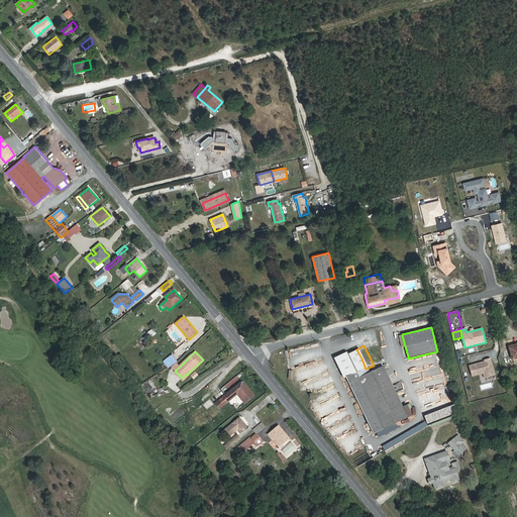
[(384,366),(377,351),(369,355),(374,366),(376,370),(383,367),(384,366)]
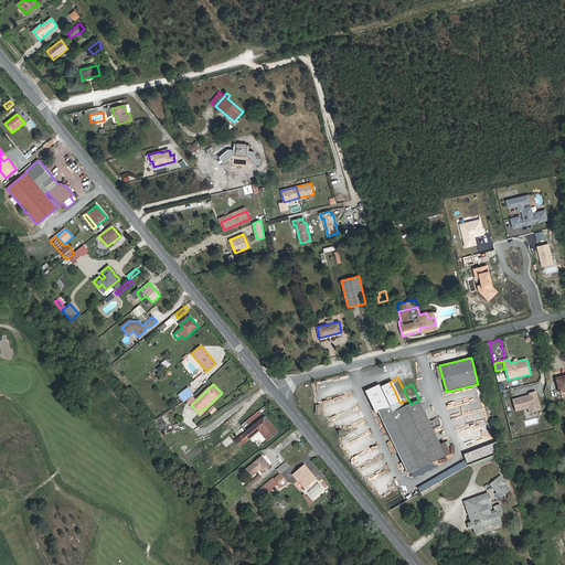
[(191,397),(193,396),(194,395),(188,387),(179,395),(184,402),(191,397)]
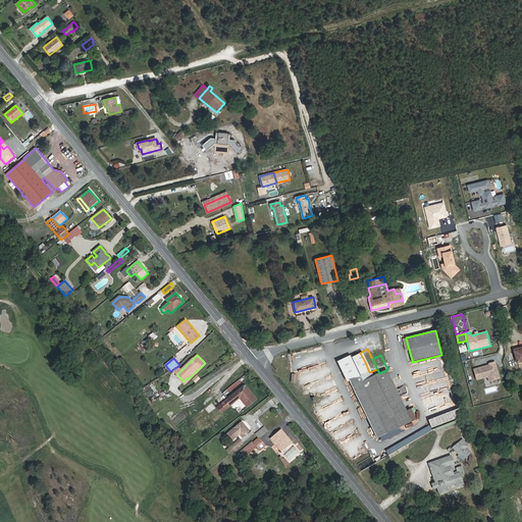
[(369,372),(365,362),(357,366),(361,376),(369,372)]
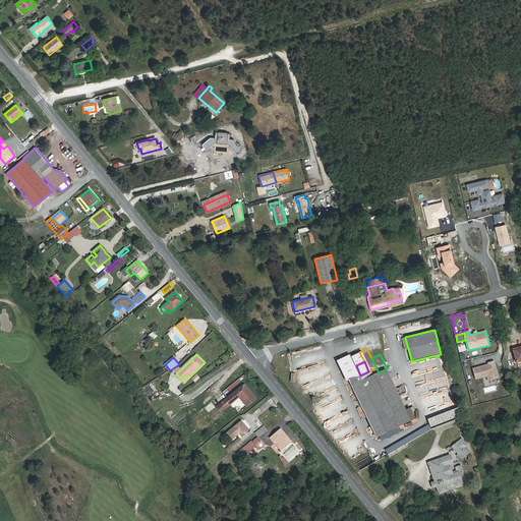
[(495,361),(488,363),(488,364),(472,369),(475,380),(486,377),(488,382),(500,379),(495,361)]
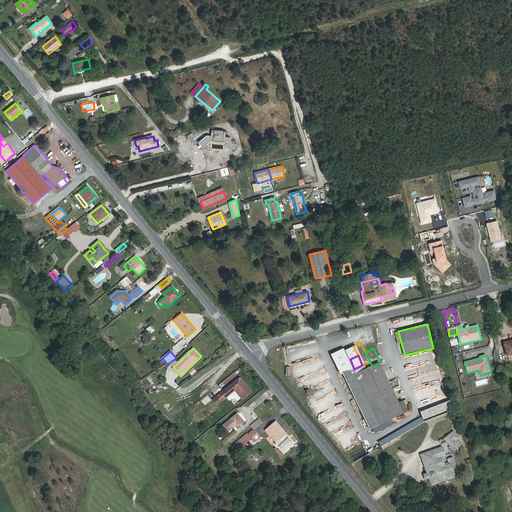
[(427,365),(425,359),(413,363),(415,369),(427,365)]
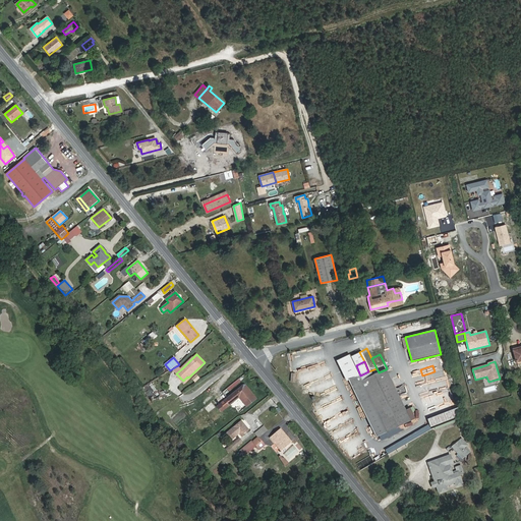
[(406,410),(386,369),(379,372),(362,381),(387,432),(410,421),(406,410)]
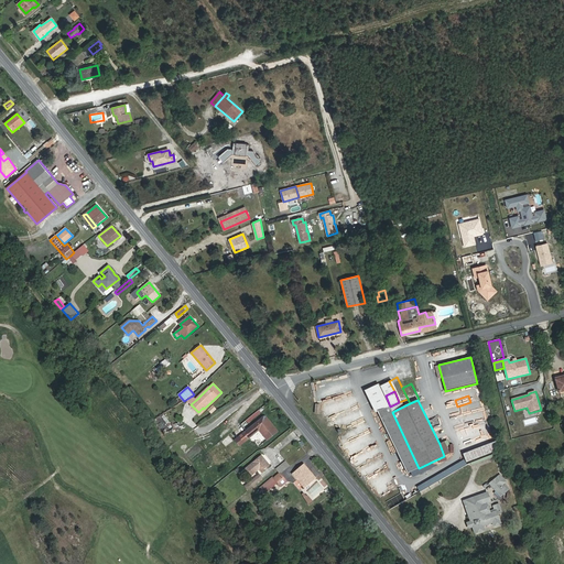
[(214,404),(208,410),(212,414),(217,409),(214,404)]
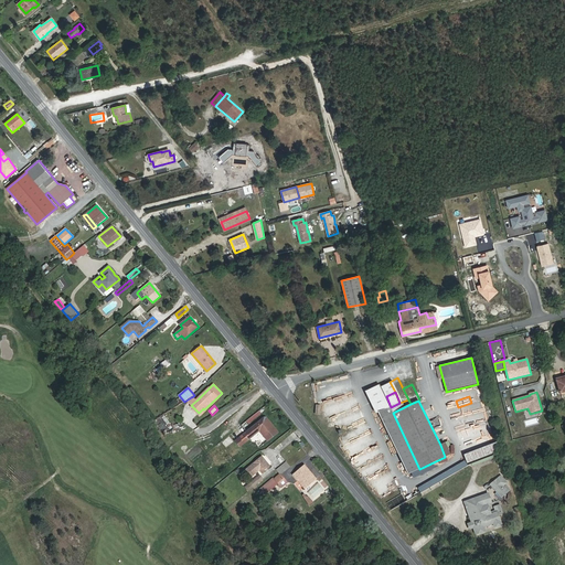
[(393,413),(390,407),(379,413),(408,475),(419,469),(393,413)]
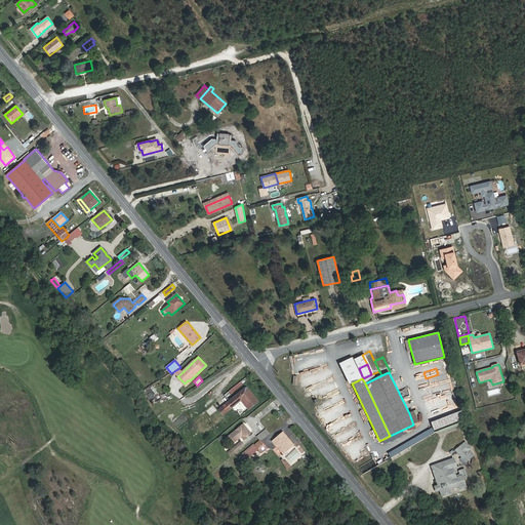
[(258,402),(248,389),(246,388),(219,409),(224,414),(242,400),(249,409),(258,402)]
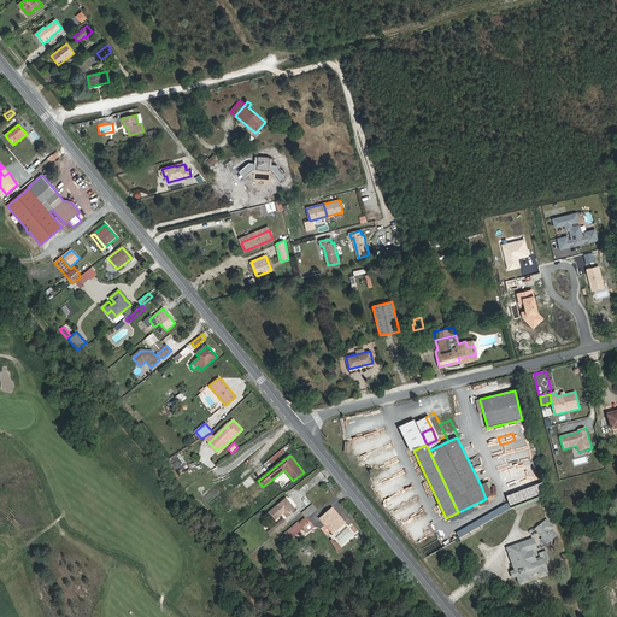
[(492,495),(486,483),(481,486),(486,499),(492,495)]
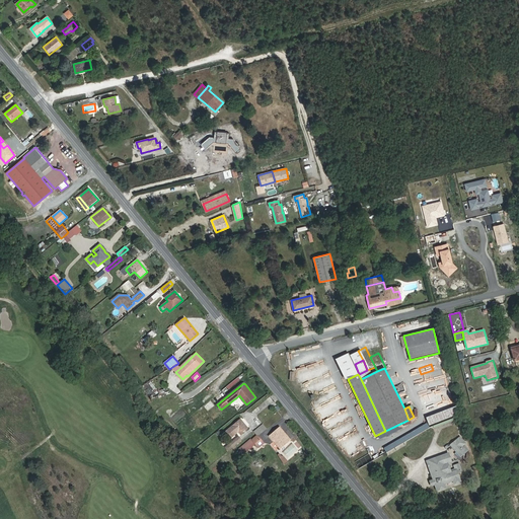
[(429,426),(459,414),(456,406),(426,418),(429,426)]
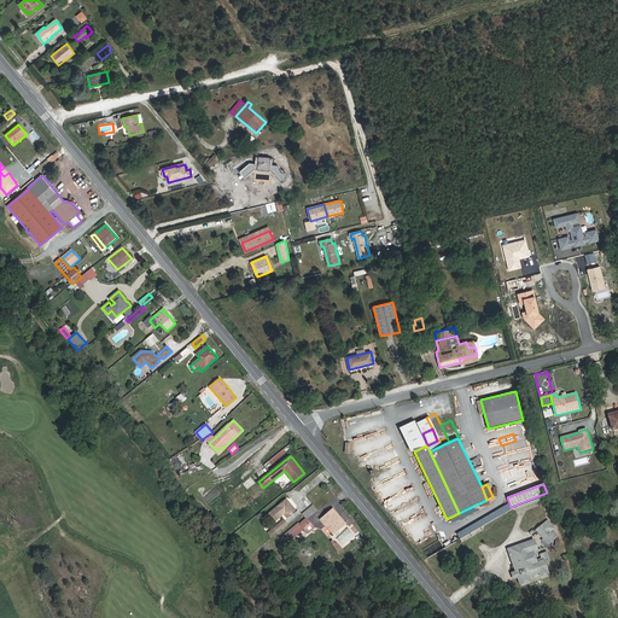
[(297,512),(287,499),(269,513),(275,522),(284,514),(287,518),(297,512)]
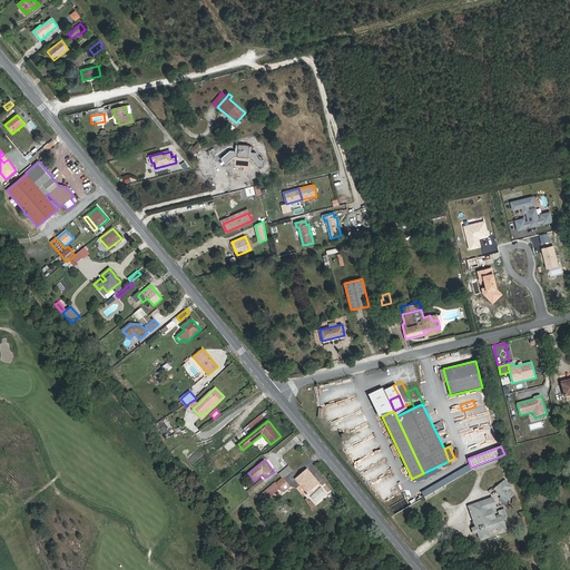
[(283,478),(292,470),(288,467),(279,474),(283,478)]
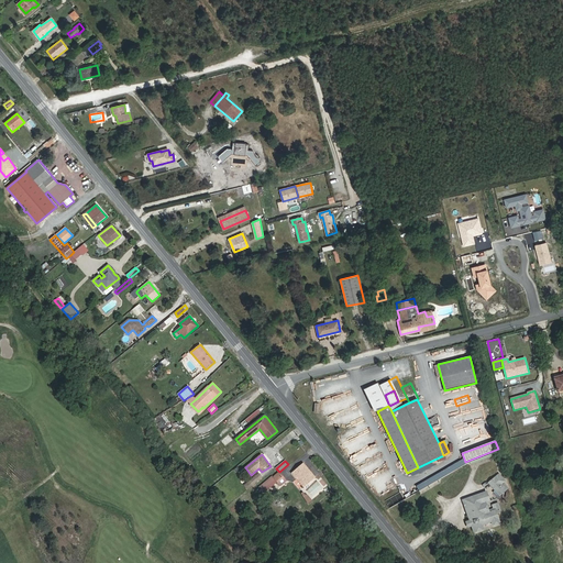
[(315,477),(306,466),(304,468),(301,465),(293,473),(304,486),(315,477)]
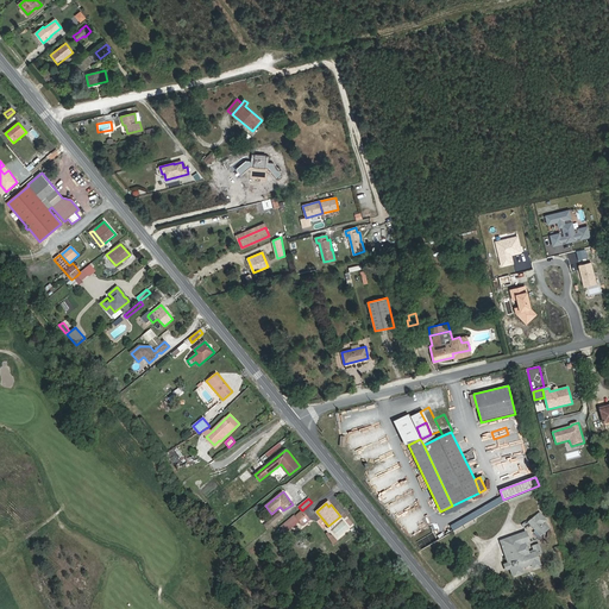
[(309,520),(302,510),(296,516),(300,520),(303,525),(309,520)]
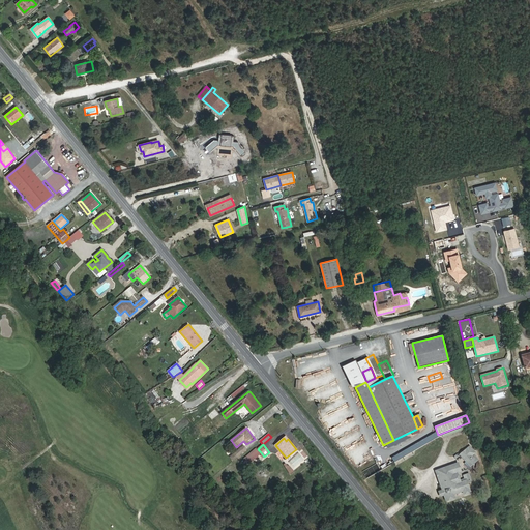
[(237,458),(246,449),(243,445),(234,453),(237,458)]
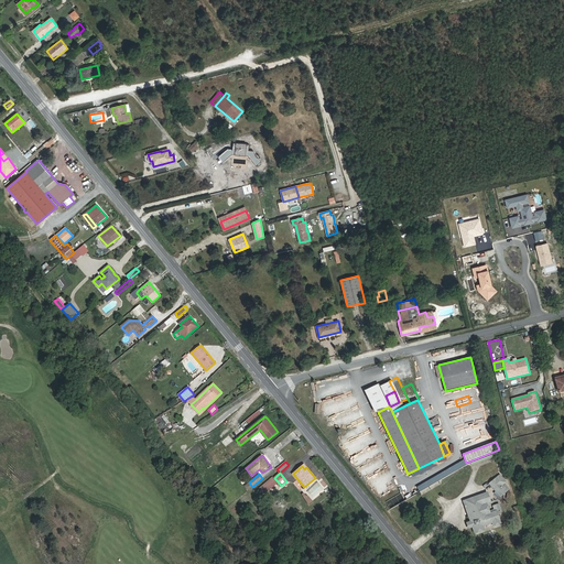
[(506,481),(500,476),(496,479),(501,486),(502,485),(506,481)]
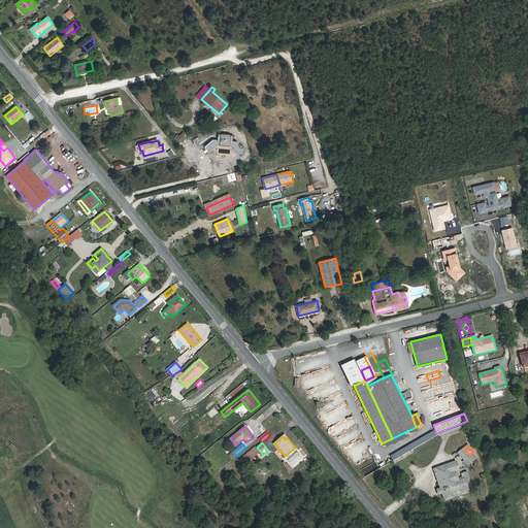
[(252,458),(260,451),(257,448),(249,454),(252,458)]
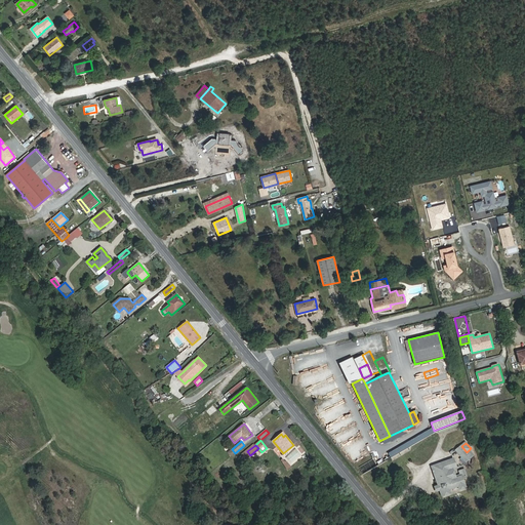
[(473,456),(468,451),(467,452),(461,446),(455,450),(466,462),(473,456)]
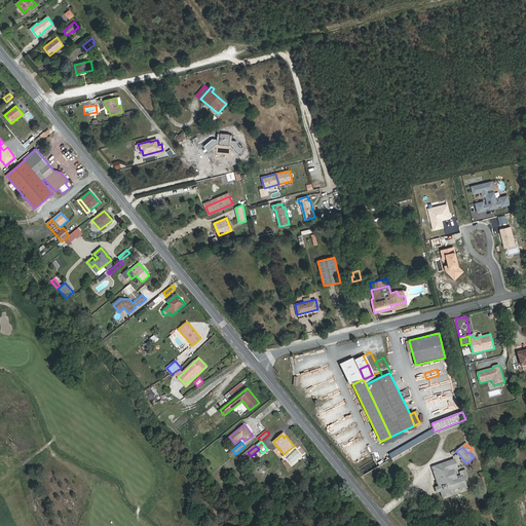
[(297,449),(287,459),(294,465),(303,455),(297,449)]
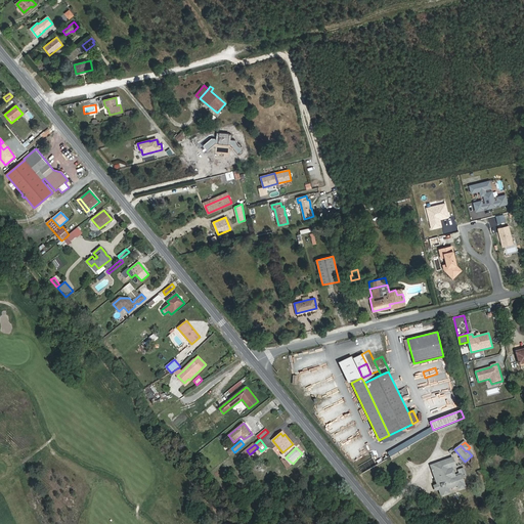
[(280,460),(287,469),(291,467),(285,456),(280,460)]
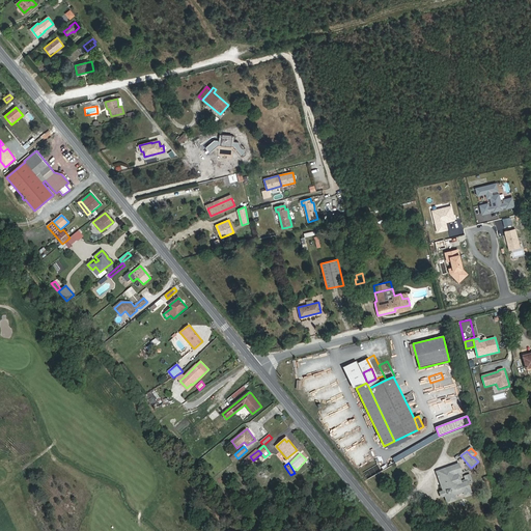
[(468,483),(467,481),(462,483),(462,481),(458,474),(462,472),(459,465),(451,468),(451,467),(438,471),(441,480),(442,480),(447,495),(446,495),(448,501),(455,499),(454,496),(464,492),(465,495),(471,493),(468,483)]
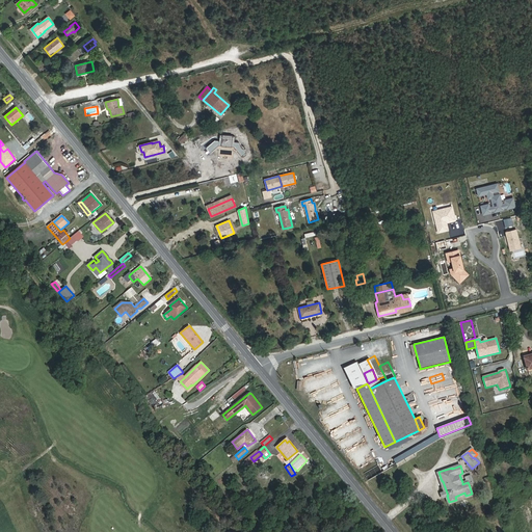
[(448,496),(443,481),(442,481),(439,472),(436,473),(444,493),(441,494),(442,498),(446,497),(448,503),(449,502),(447,496),(448,496)]
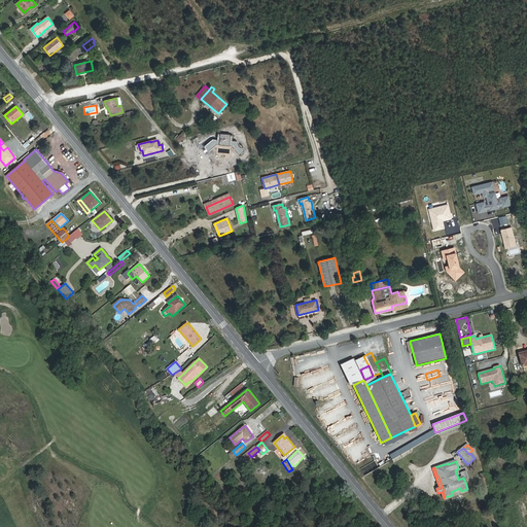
[(468,478),(466,470),(460,472),(462,477),(458,478),(458,480),(463,478),(464,480),(468,478)]
